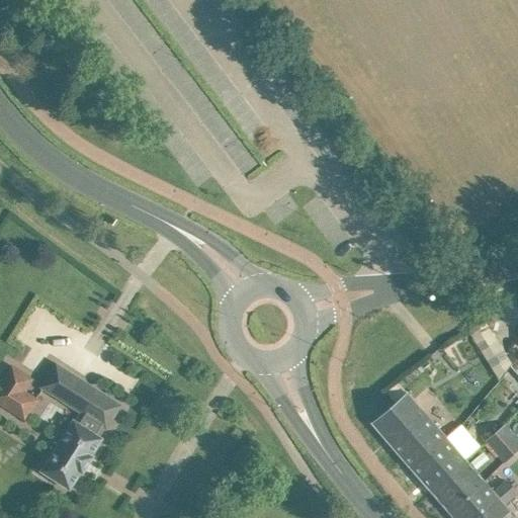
[(39,397),(27,390),(35,376),(9,361),(0,377),(0,406),(25,421),(39,397)]
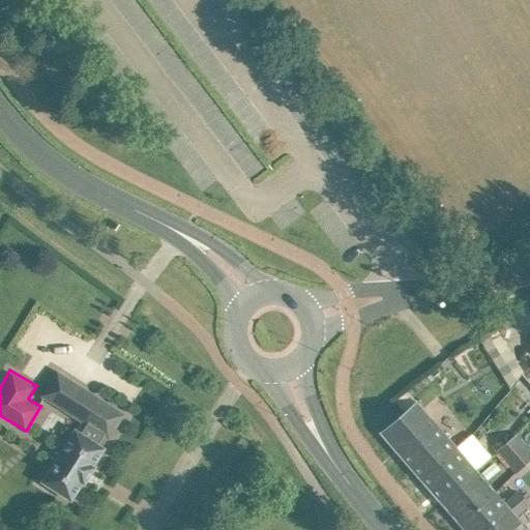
[(124,414),(105,402),(57,372),(41,396),(83,422),(78,432),(75,430),(40,482),(71,501),(83,483),(84,484),(95,468),(93,467),(105,448),(101,446),(107,438),(109,439),(124,414)]
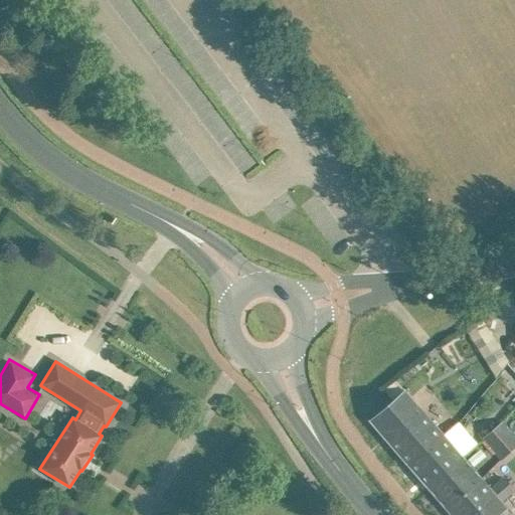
[(444,436),(417,406),(404,391),(370,421),(408,466),(444,436)]
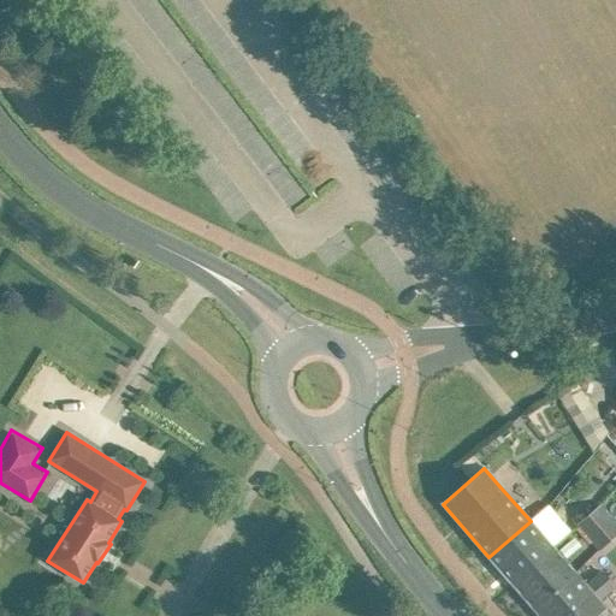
[(531,521),(489,557),(491,560),(511,584),(554,549),(572,533),(548,507),(531,521)]
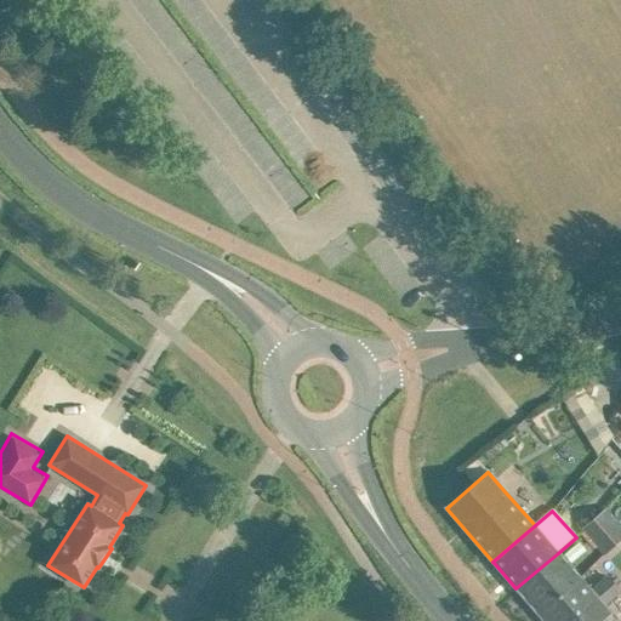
[(620,529),(604,511),(584,529),(604,554),(605,552),(620,539),(620,529)]
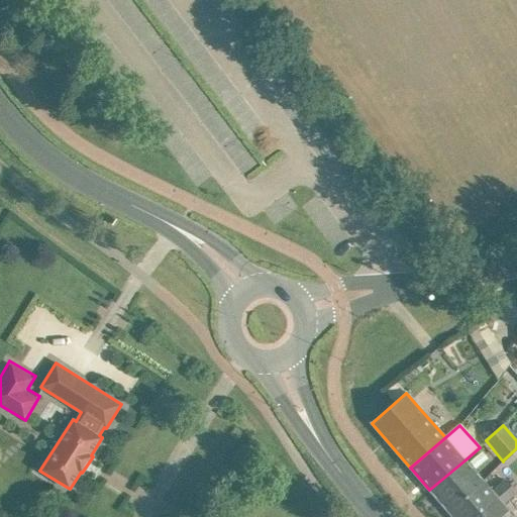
[(452,516),(472,516),(474,516),(459,500),(483,481),(464,460),(429,490),(452,516)]
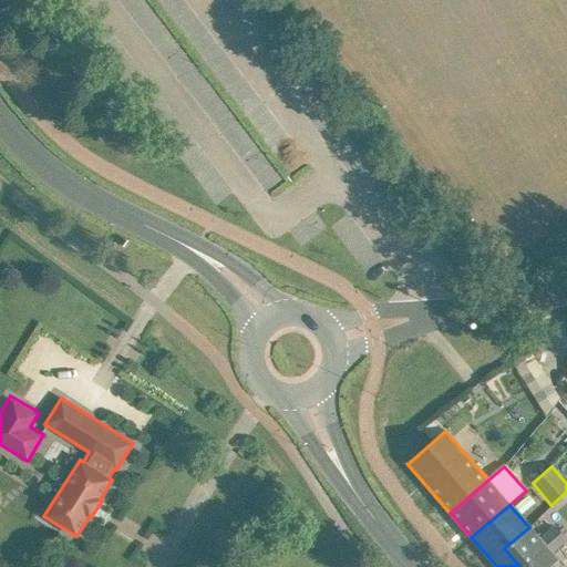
[(540,539),(534,533),(529,527),(504,548),(519,566),(517,566),(547,566),(557,559),(552,553),(566,540),(554,527),(540,539)]
